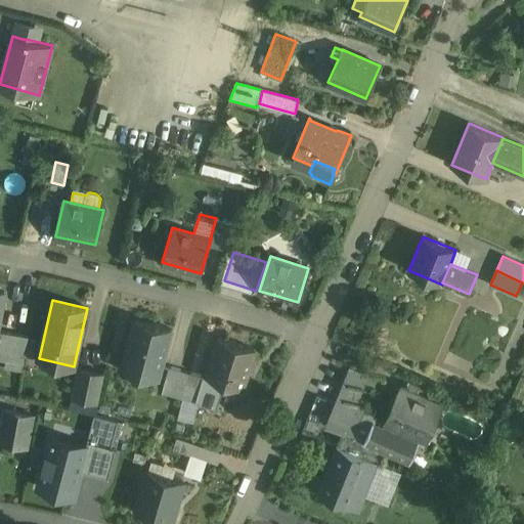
[(172,329),(136,318),(126,357),(143,362),(161,367),(172,329)]
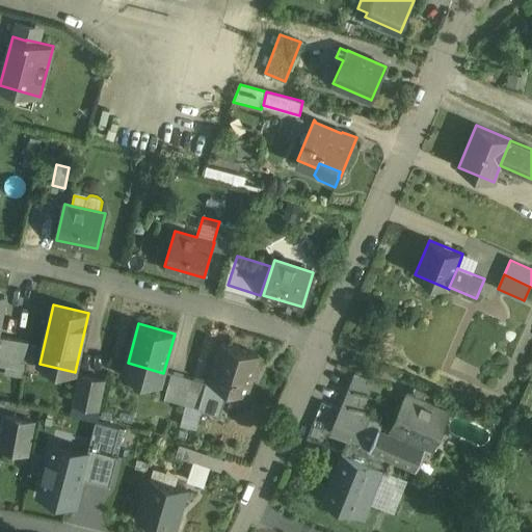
[(29,341),(2,337),(0,349),(0,364),(25,369),(29,341)]
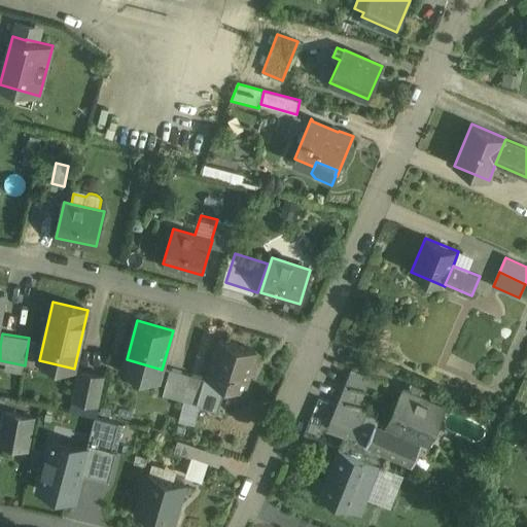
[(256,351),(221,340),(209,379),(205,378),(197,403),(218,410),(226,384),(244,389),(256,351)]
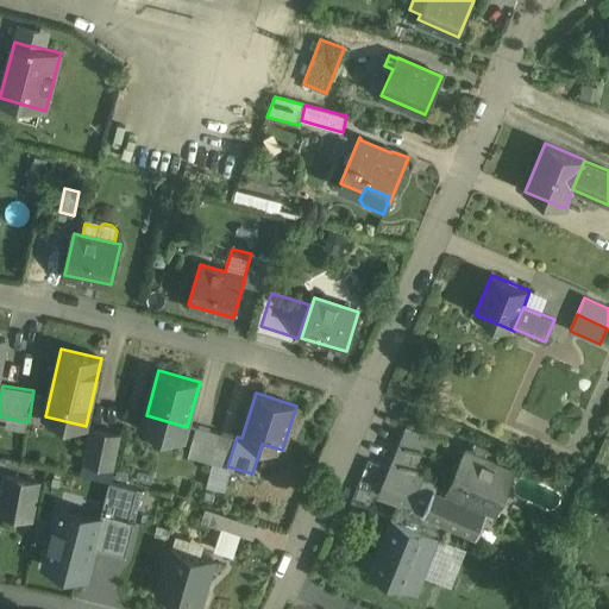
[(441,420),(416,409),(412,421),(437,432),(441,420)]
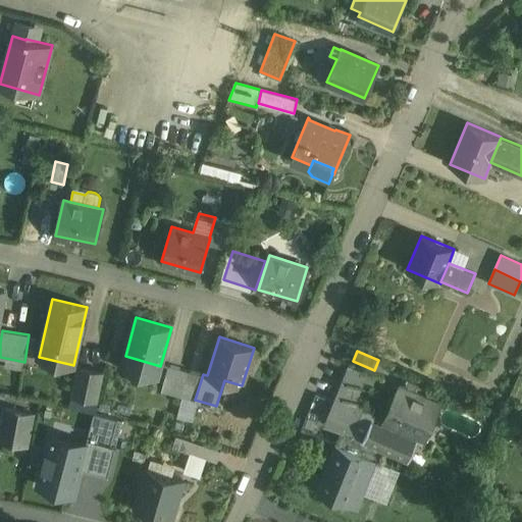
[(143,361),(125,356),(122,368),(140,373),(143,361)]
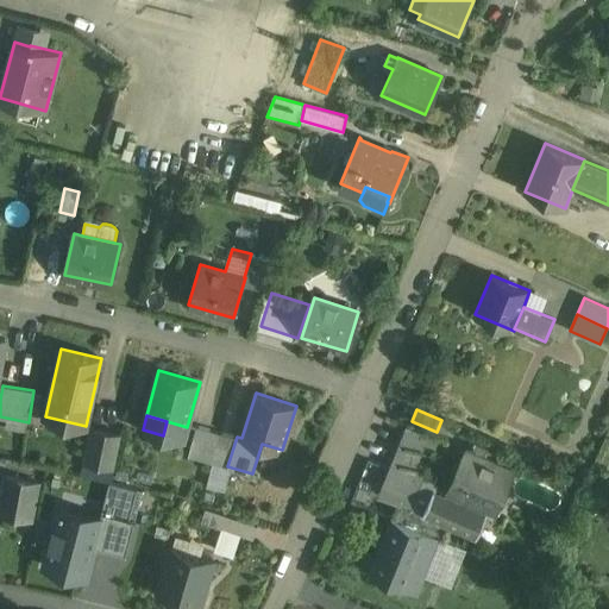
[(220,432),(196,425),(189,456),(213,462),(220,432)]
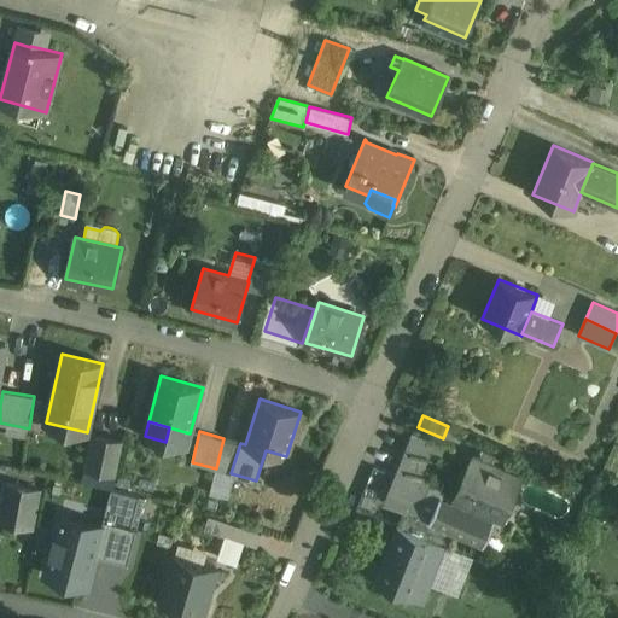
[(415,433),(398,476),(427,488),(444,444),(415,433)]
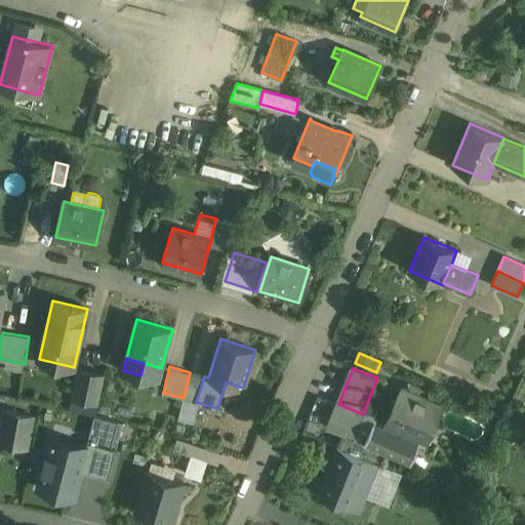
[(105,374),(78,369),(72,397),(99,402),(105,374)]
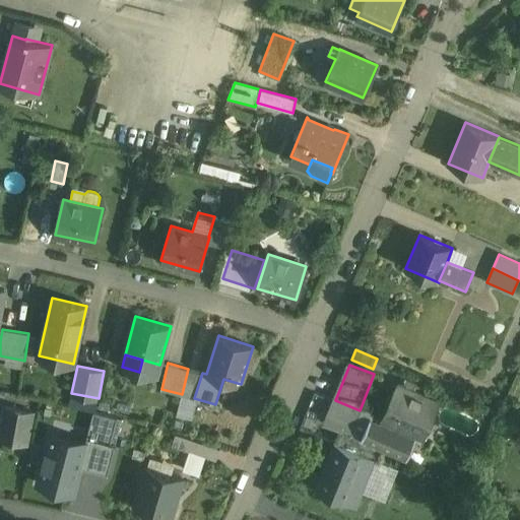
[(202,373),(188,369),(182,394),(194,398),(202,373)]
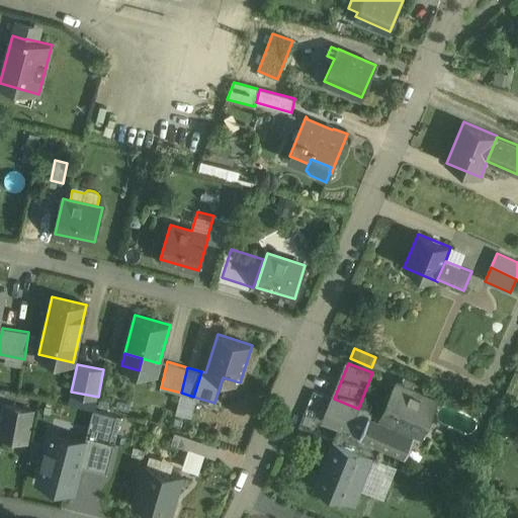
[(432,397),(398,381),(381,418),(415,432),(416,433),(432,397)]
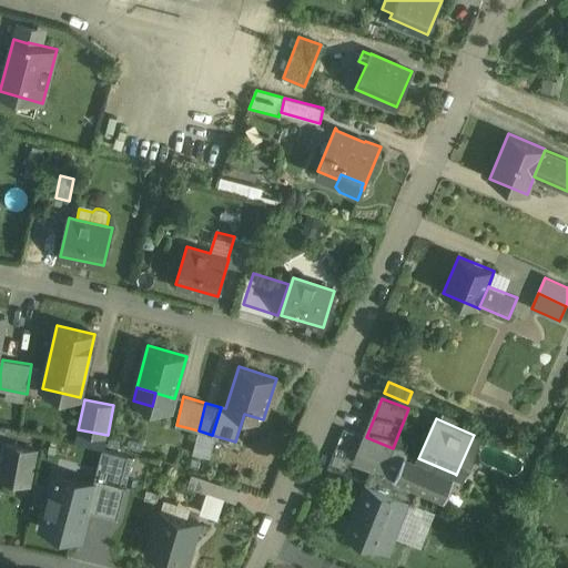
[(393,448),(366,437),(355,464),(372,470),(383,475),(392,452),(393,448)]
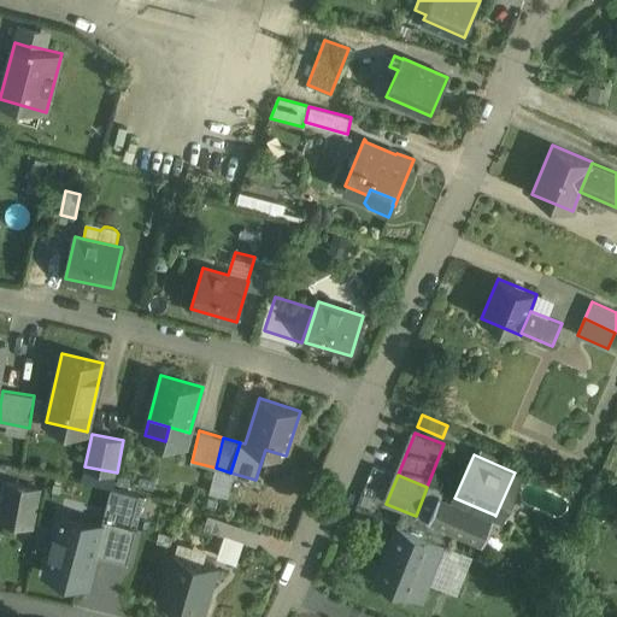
[(40,489),(6,482),(0,512),(0,519),(33,527),(40,489)]
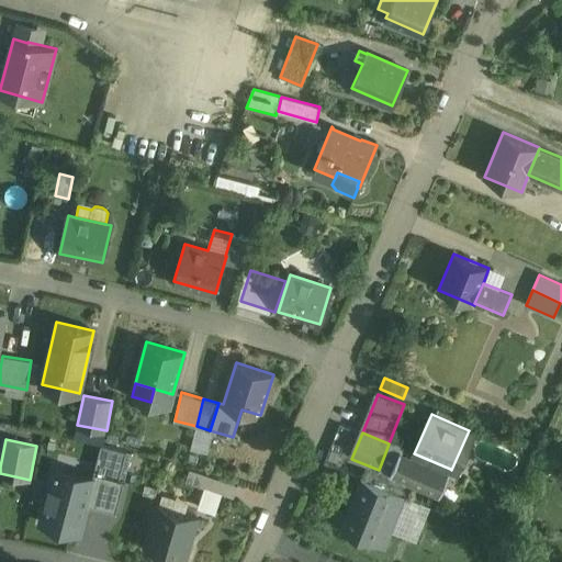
[(126,451),(102,445),(94,473),(119,479),(126,451)]
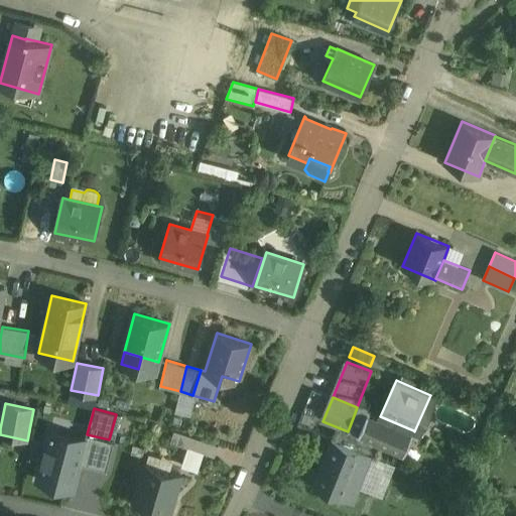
[(368,415),(356,410),(348,431),(338,427),(333,440),(360,450),(365,437),(359,434),(368,415)]
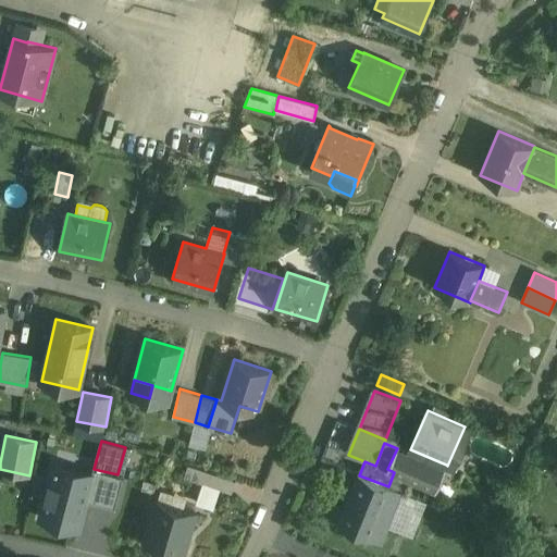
[(446,465),(410,449),(408,453),(397,448),(387,469),(394,472),(412,480),(436,491),(446,469),(445,469),(446,465)]
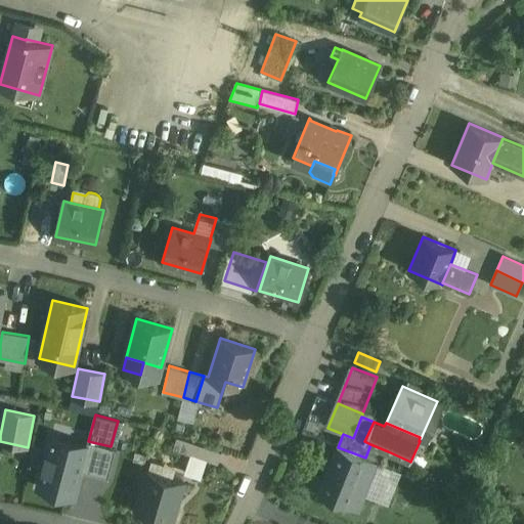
[(222,452),(177,438),(173,449),(218,464),(222,452)]
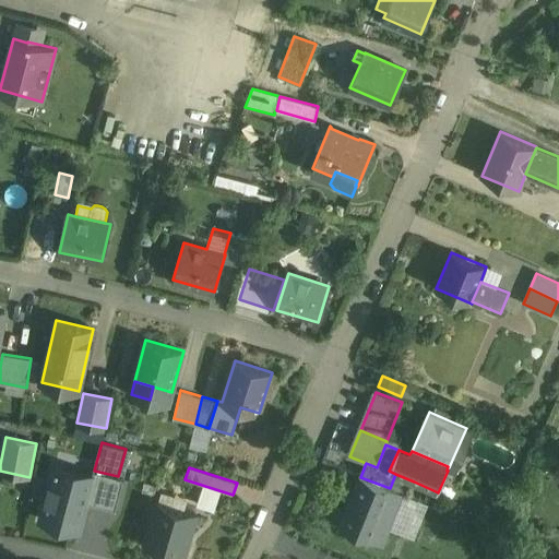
[(414,482),(395,474),(390,488),(403,494),(402,496),(407,498),(408,495),(414,482)]
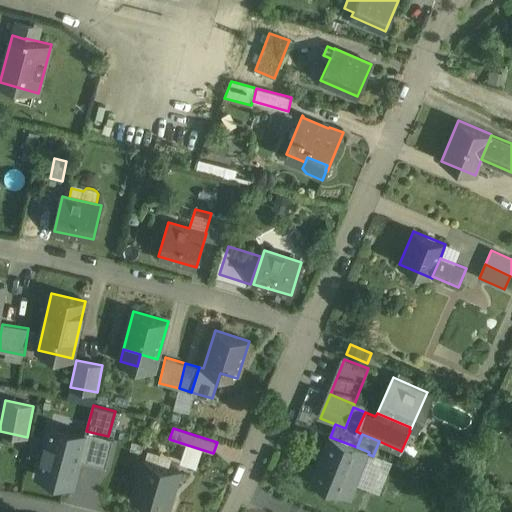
[(357,447),(330,437),(312,483),(351,498),(368,454),(369,452),(357,447)]
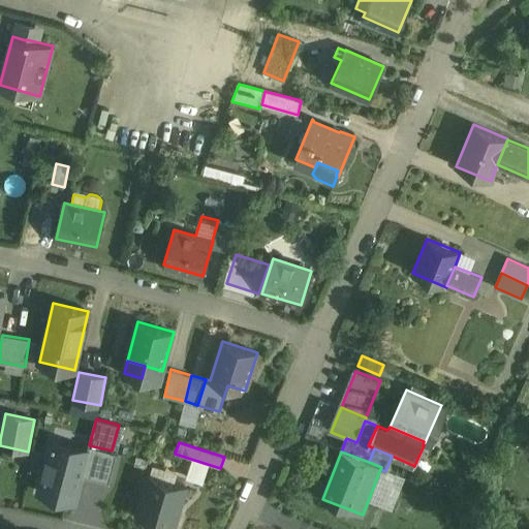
[(85,462),(50,454),(40,493),(75,501),(85,462)]
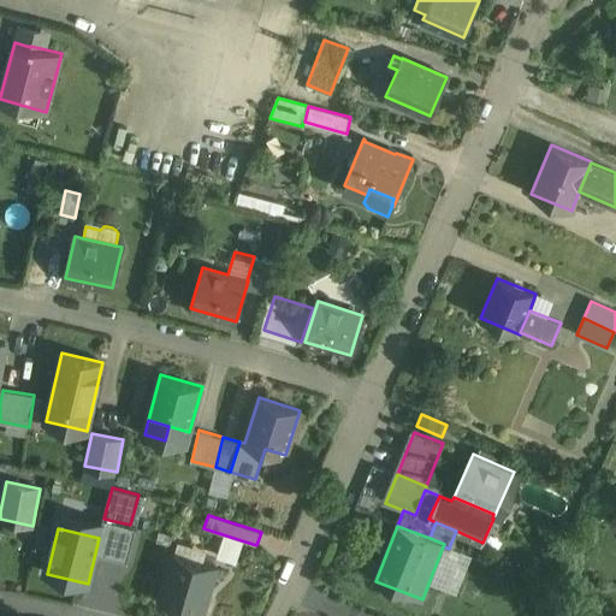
[(215,567),(175,555),(161,600),(202,612),(215,567)]
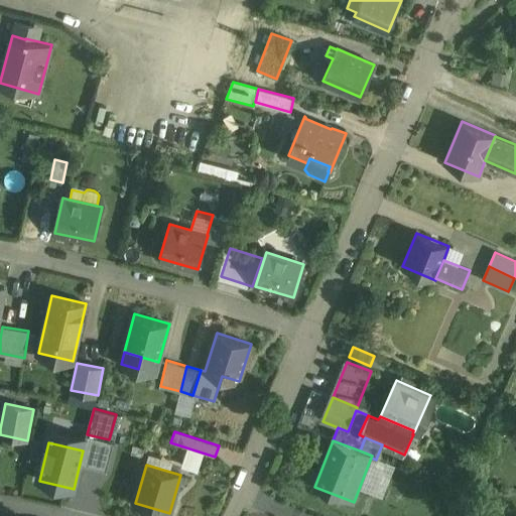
[(492,515),(467,505),(462,515),(492,515)]
